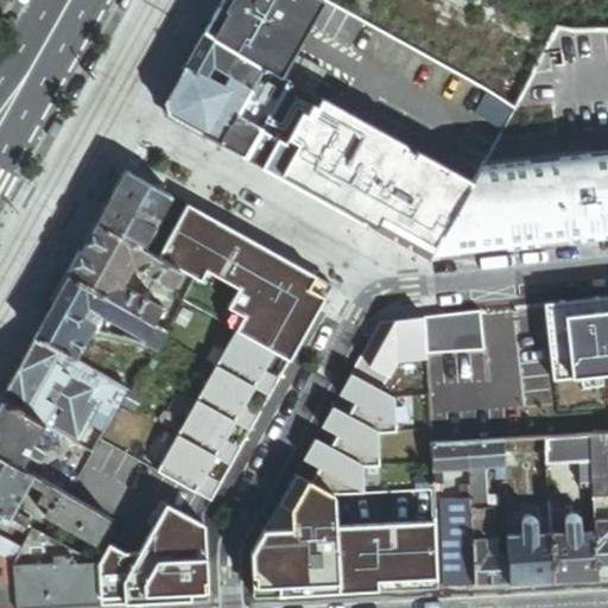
[(276,73),(322,0),(321,0),(221,0),(204,31),(263,65),(276,73)]
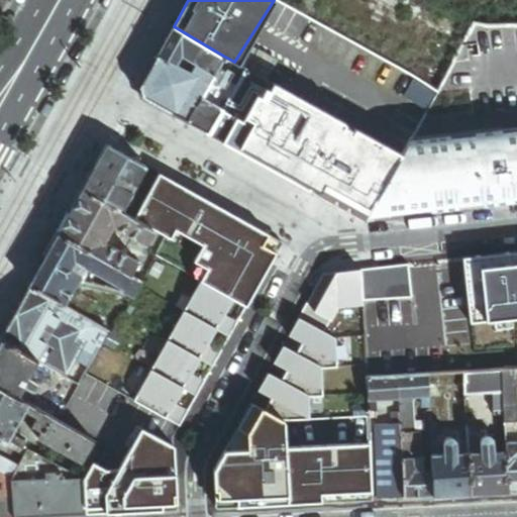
[(223,56),(174,26),(158,55),(208,83),(212,76),(218,66),(223,56)]
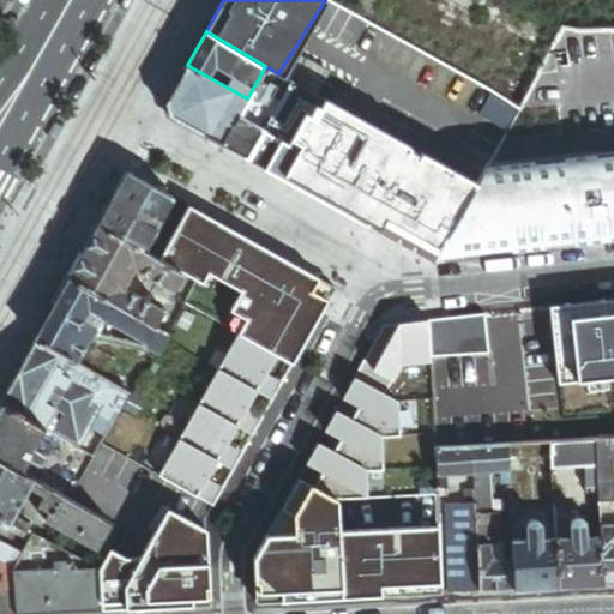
[(247,98),(187,65),(166,103),(169,114),(222,143),(236,116),(247,98)]
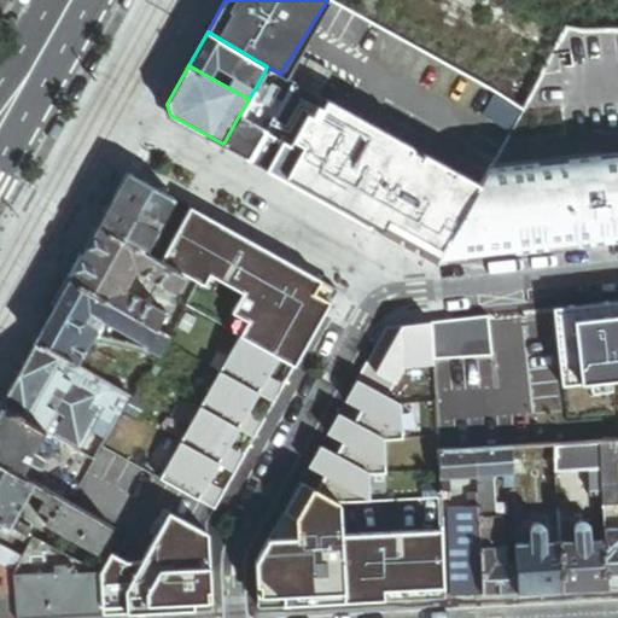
[(285,94),(292,81),(280,74),(274,83),(277,91),(285,94)]
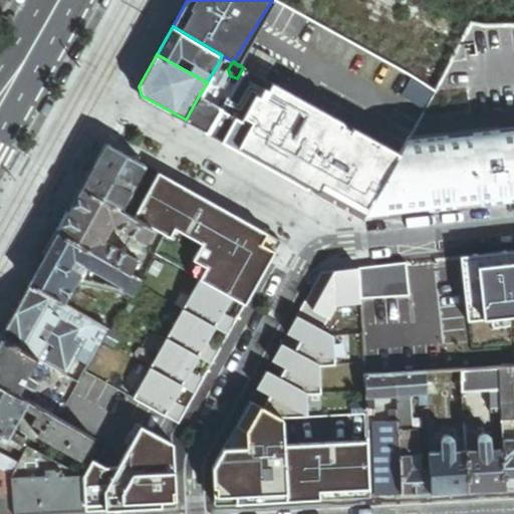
[(217,65),(211,75),(215,78),(220,69),(222,67),(217,65)]
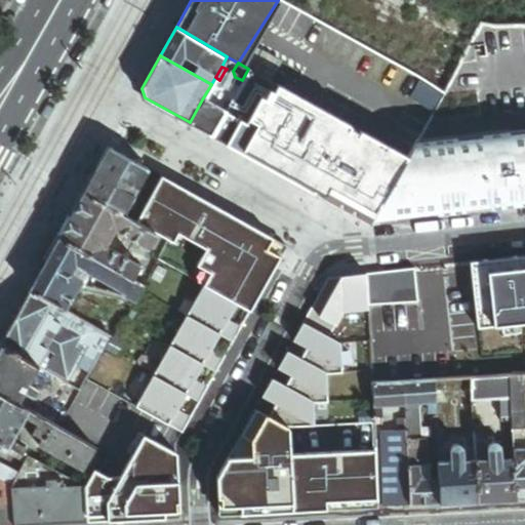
[(267,153),(296,96),(248,69),(242,80),(237,89),(211,134),(261,161),(267,153)]
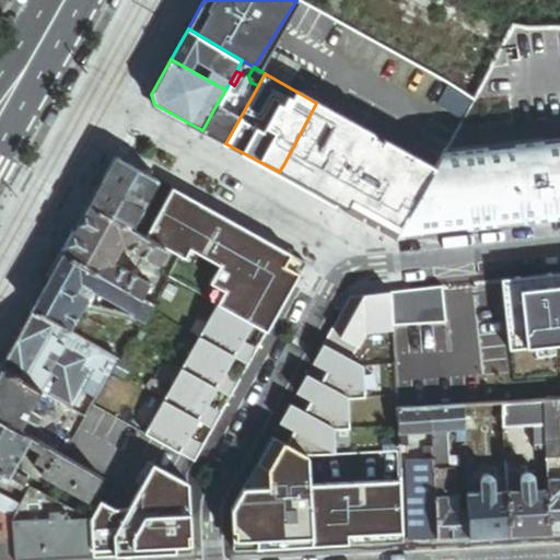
[(234,85),(253,95),(258,85),(251,82),(240,76),(234,85)]
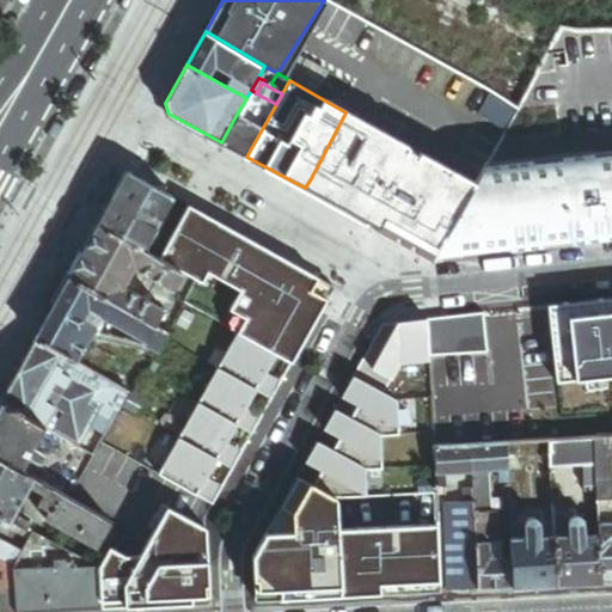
[(256,93),(251,90),(246,98),(236,116),(243,120),(238,128),(248,134),(238,152),(246,157),(276,104),(256,93)]
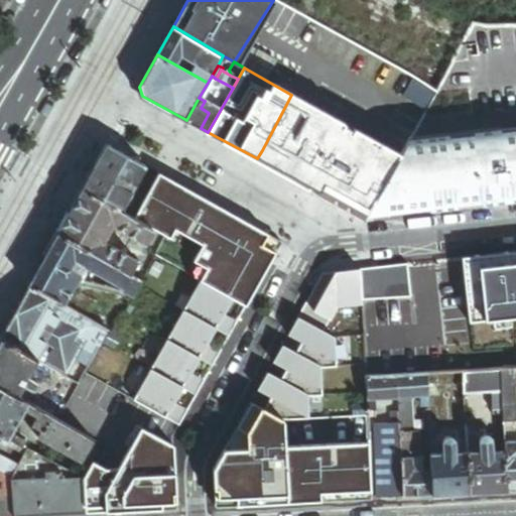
[(309,187),(345,125),(291,95),(262,150),(270,155),(266,163),(309,187)]
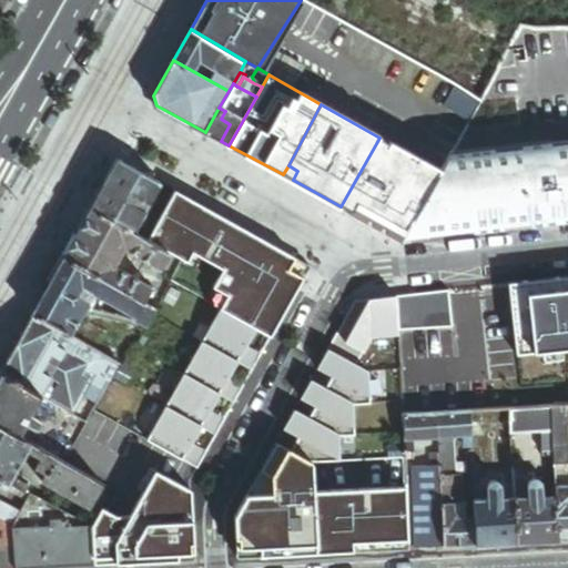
[(205,132),(221,141),(230,124),(221,119),(225,111),(219,108),(205,132)]
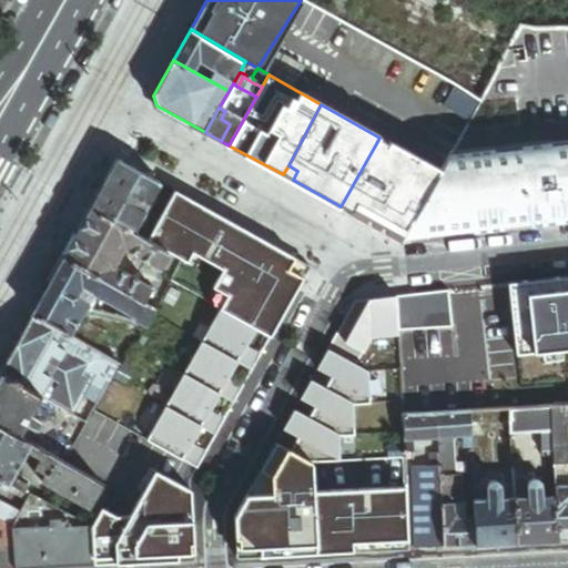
[(399,239),(437,171),(379,138),(341,206),(399,239)]
